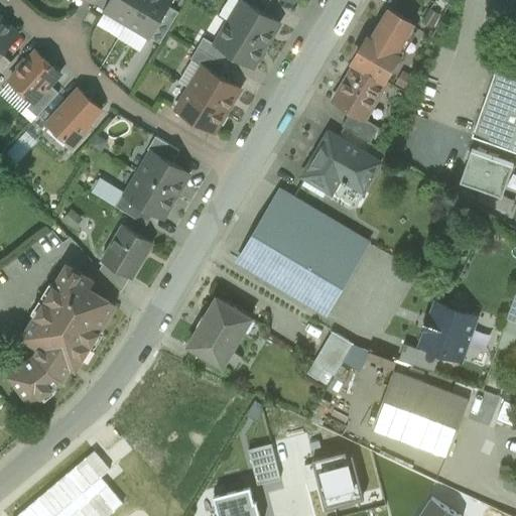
[(96,0),(94,4),(105,10),(110,0),(96,0)]
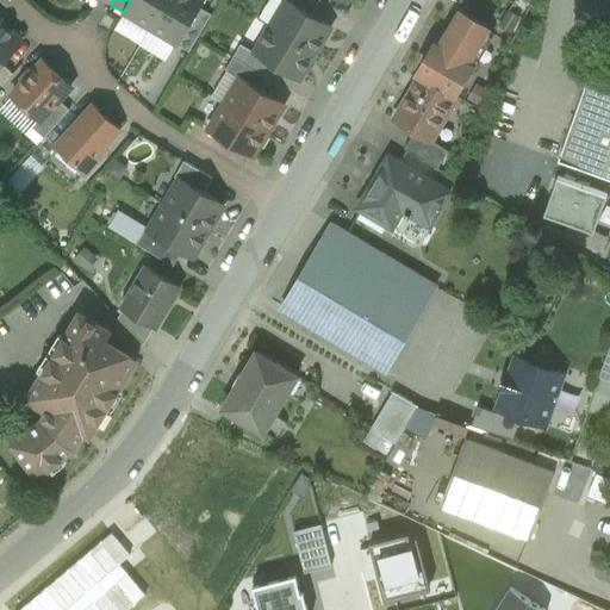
[(166,0),(130,0),(124,12),(150,27),(166,0)]
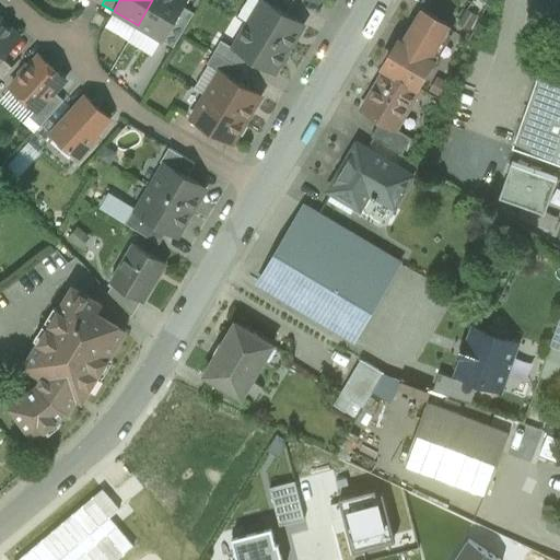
[(152,0),(138,25),(162,41),(183,7),(186,0),(152,0)]
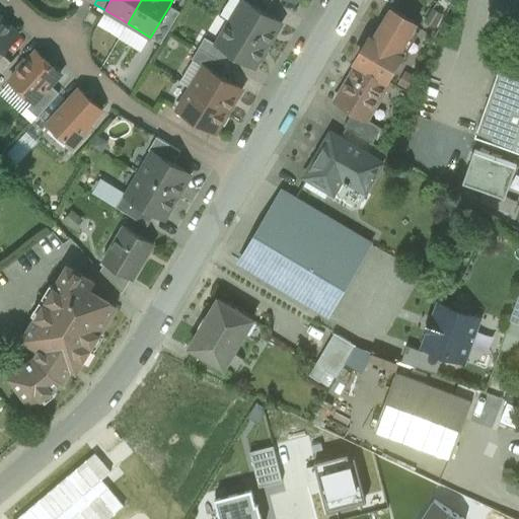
[(265,12),(243,0),(242,0),(230,22),(268,45),(282,22),(265,12)]
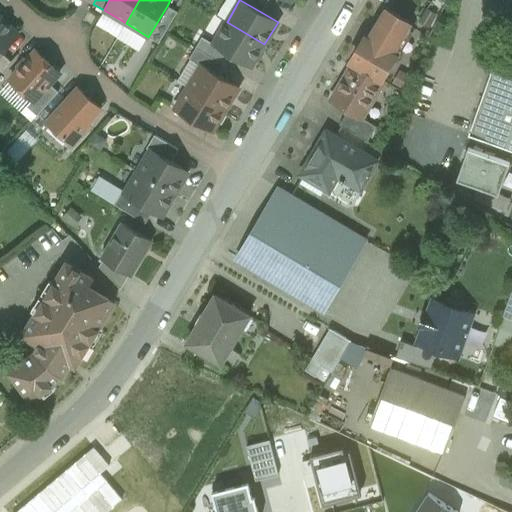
[(264,0),(240,0),(261,12),(267,2),(264,0)]
